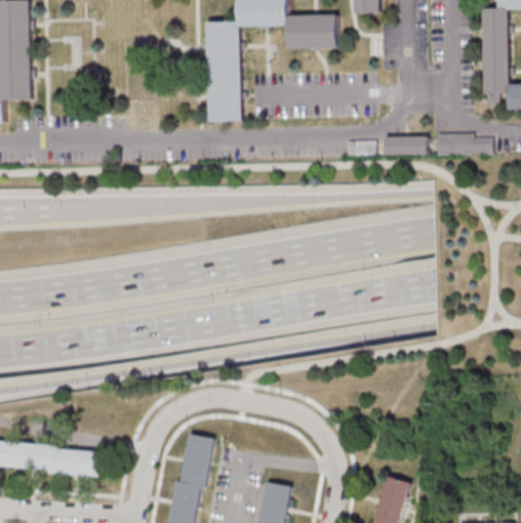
[(0,0),(28,0),(30,99),(3,101),(3,124),(0,124),(0,0)]
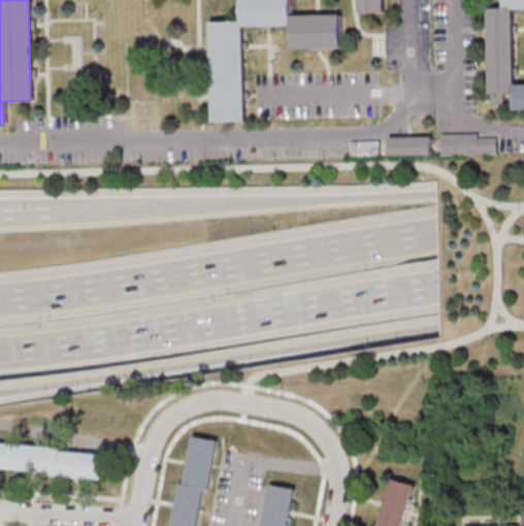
[(208,123),(205,22),(236,21),(235,0),(286,0),(287,14),(335,13),(336,48),(288,50),(287,25),(238,26),(241,122),(208,123)]
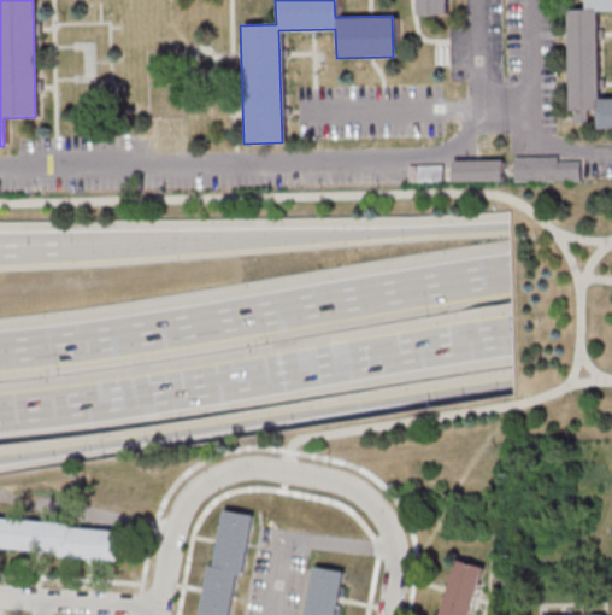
[(413,0),(415,16),(443,16),(442,0),(413,0)]
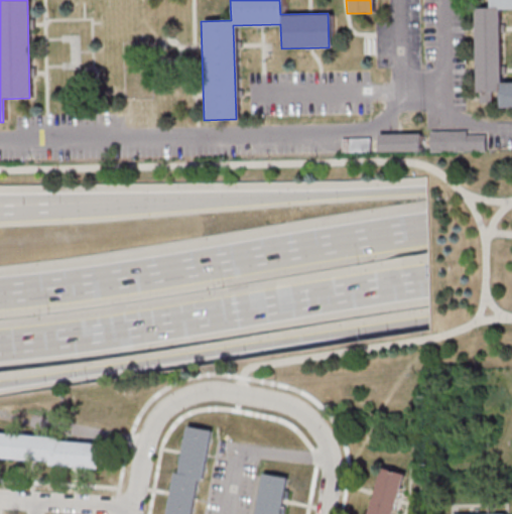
[(511,0),(488,0),(488,7),(473,7),(475,104),(488,104),(488,94),(497,93),(497,108),(511,107),(511,82),(499,83),(498,9),(511,8),(511,0)]
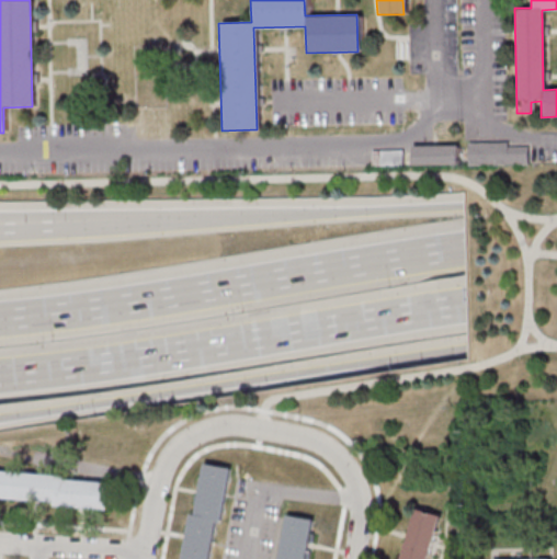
[(464,144),(464,166),(524,164),(524,148),(503,148),(503,144),(464,144)]
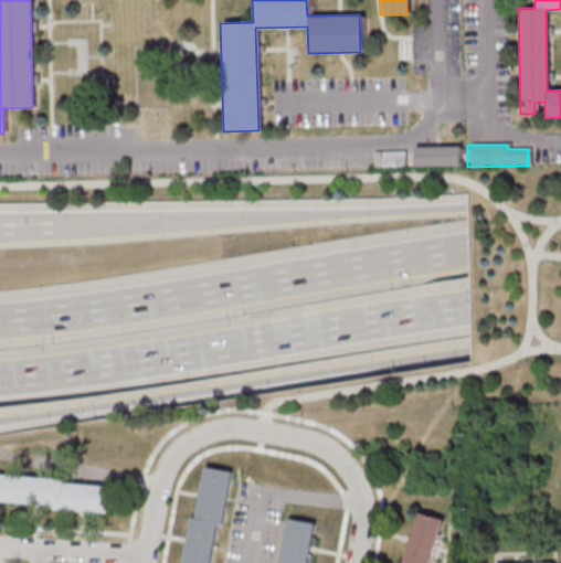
[(411,147),(456,146),(457,166),(411,167),(411,147)]
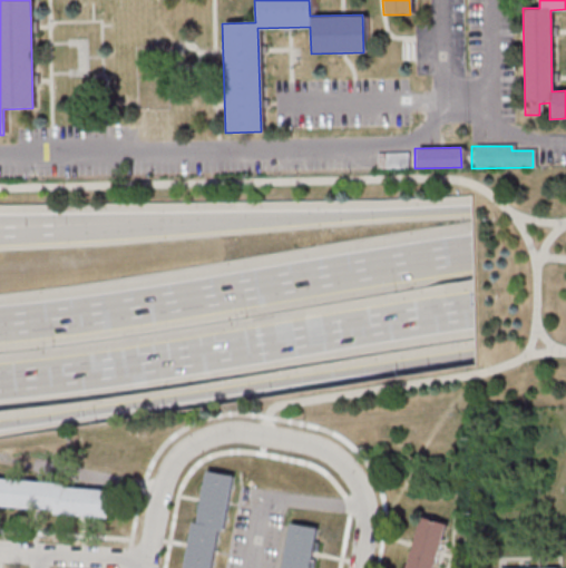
[(373,154),(405,154),(405,169),(373,169),(373,154)]
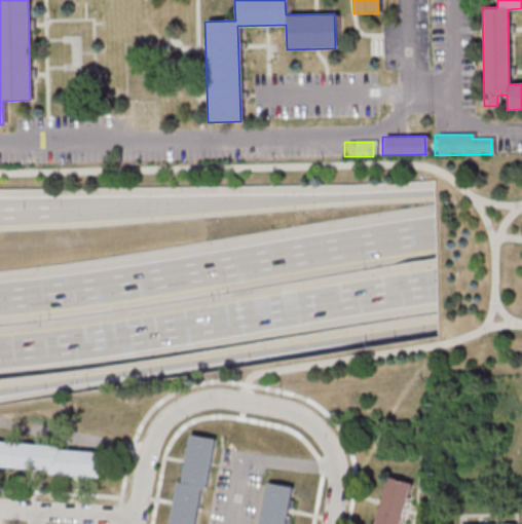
[(195,523),(209,439),(188,436),(182,484),(175,483),(168,523),(195,523)]
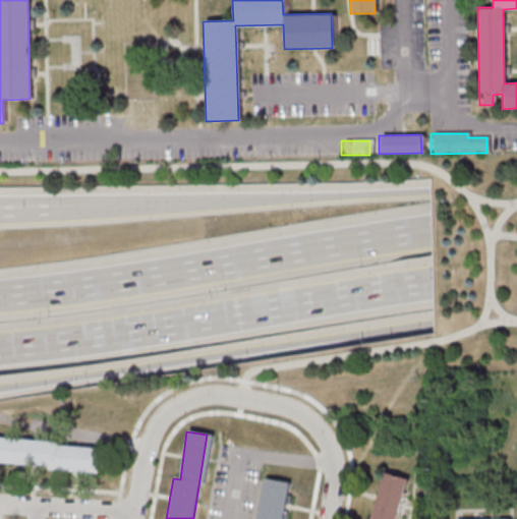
[(0,467),(101,474),(103,448),(0,441),(0,467)]
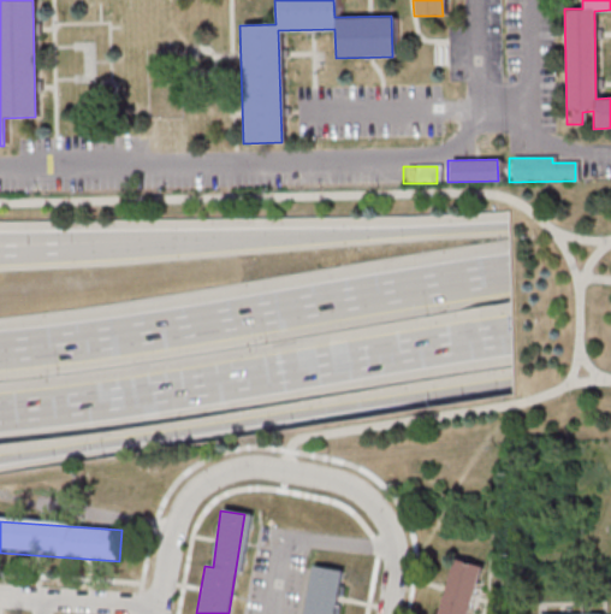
[(467,613),(479,566),(449,559),(435,613),(467,613)]
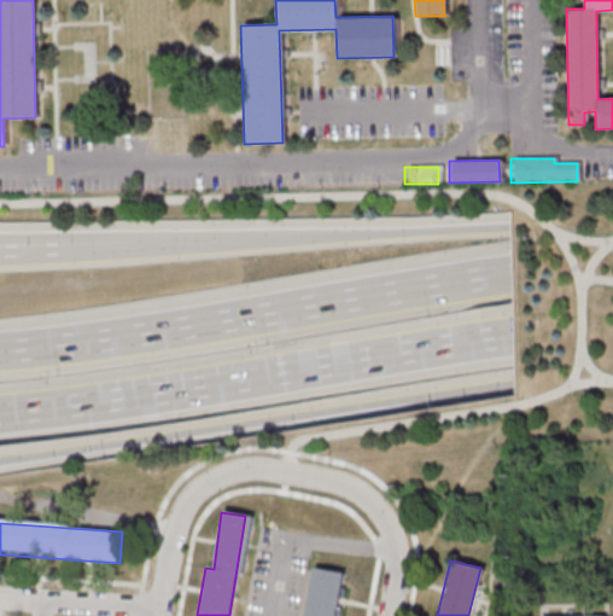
[(336,615),(344,574),(313,569),(304,615),(336,615)]
